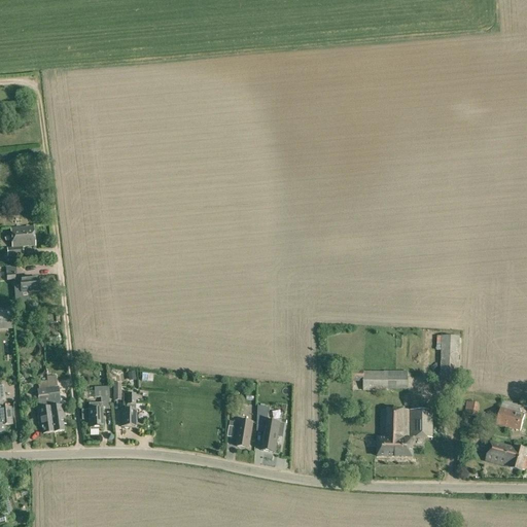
[(7,249),(8,257),(24,255),(23,247),(35,246),(33,227),(10,230),(12,248),(7,249)]
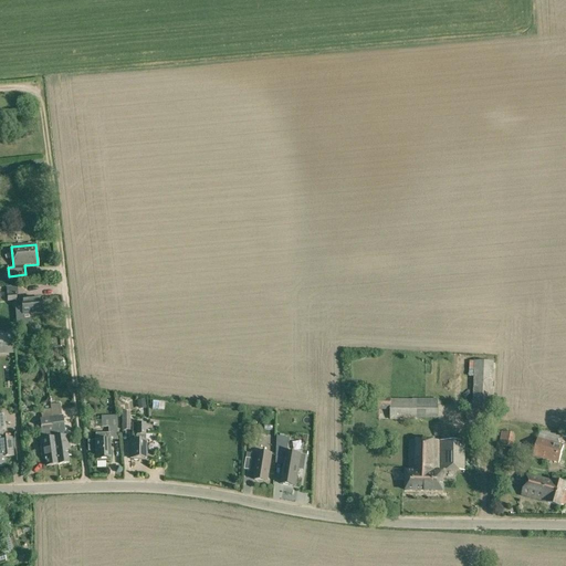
[(6,287),(8,302),(17,301),(16,294),(18,293),(17,286),(6,287)]
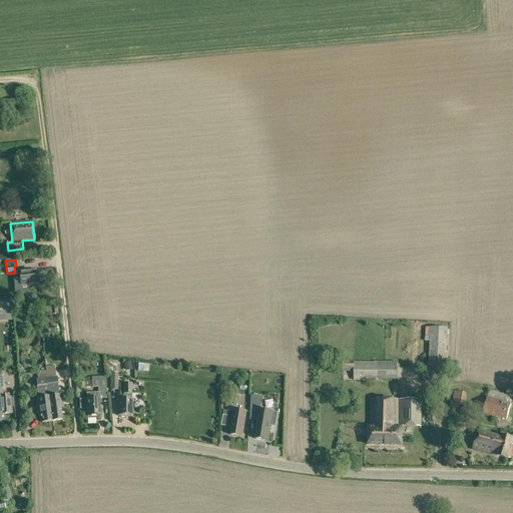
[(19,272),(20,286),(38,284),(37,271),(19,272)]
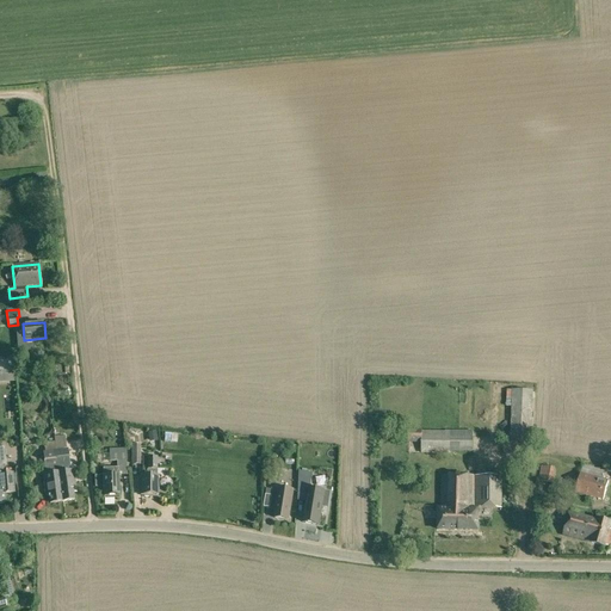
[(0,381),(14,381),(14,365),(13,356),(0,356),(0,381)]
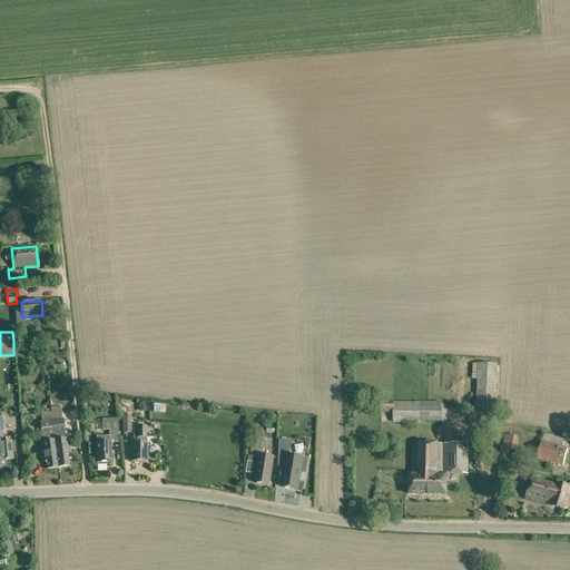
[(470,423),(494,424),(497,364),(473,363),(472,379),(478,379),(477,405),(470,405),(470,423)]
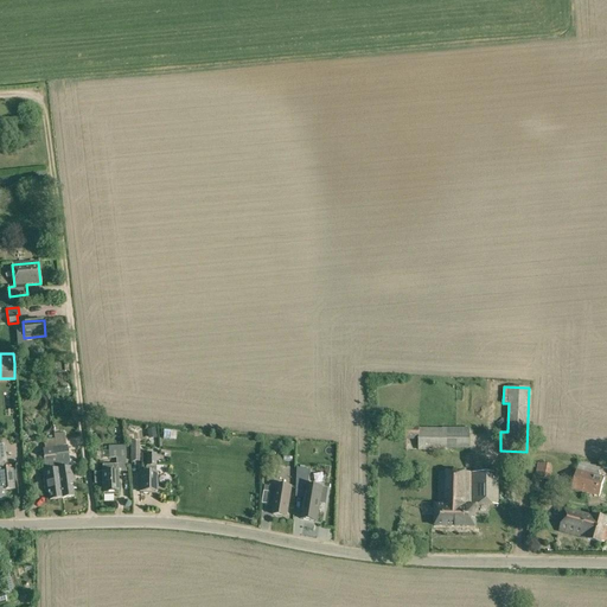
[(417,451),(445,451),(445,448),(470,449),(470,428),(442,428),(406,428),(406,440),(417,440),(417,451)]
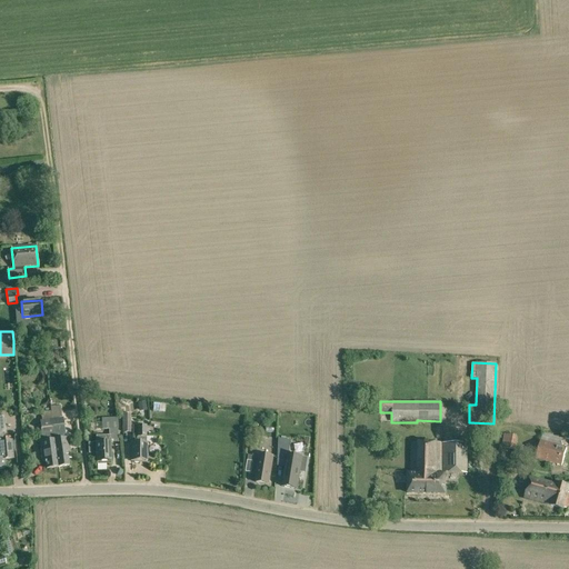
[(165,412),(166,405),(153,403),(152,411),(165,412)]
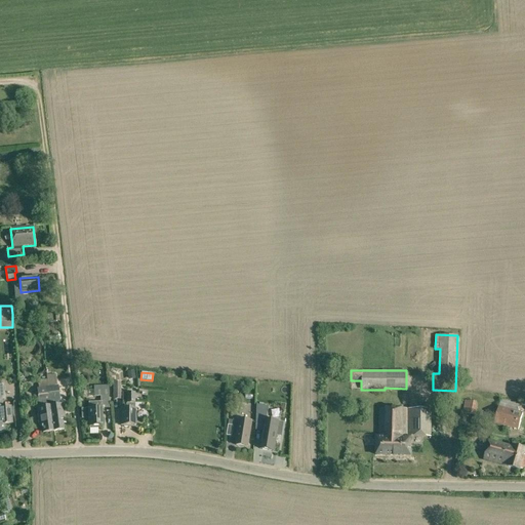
[(307,372),(290,378),(293,387),(310,381),(307,372)]
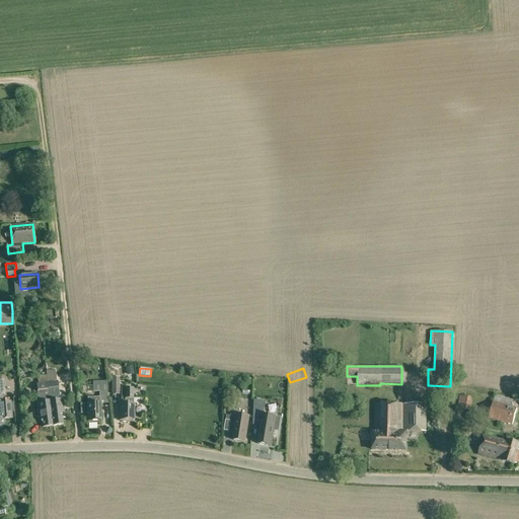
[(50,402),(53,426),(63,425),(62,419),(65,418),(63,399),(60,400),(58,381),(57,381),(55,369),(46,370),(47,375),(50,402)]
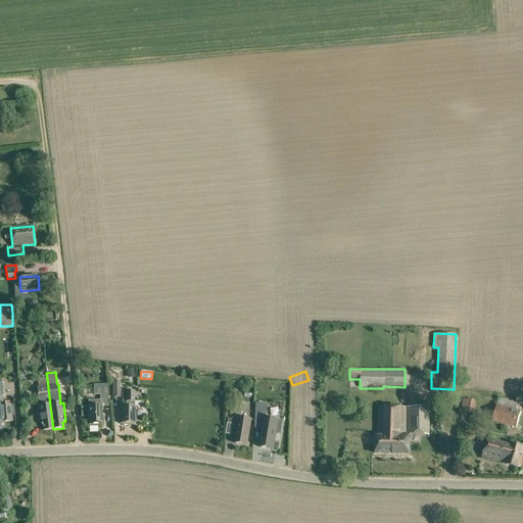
[(42,424),(43,431),(53,429),(50,406),(47,378),(38,379),(39,386),(37,387),(39,406),(37,406),(39,424),(42,424)]
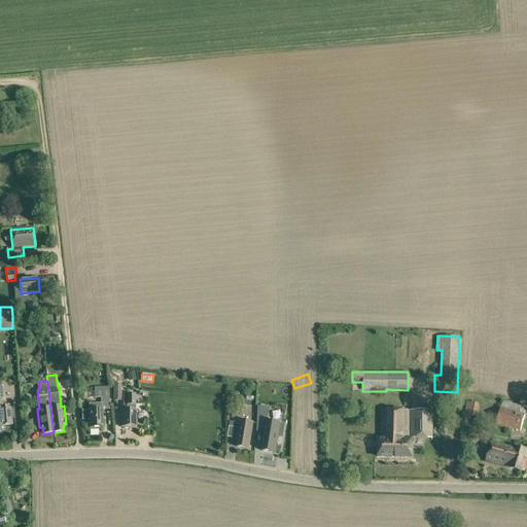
[(10,409),(2,410),(2,409),(1,400),(5,400),(3,386),(0,386),(0,433),(5,433),(4,425),(7,425),(6,422),(11,422),(10,409)]
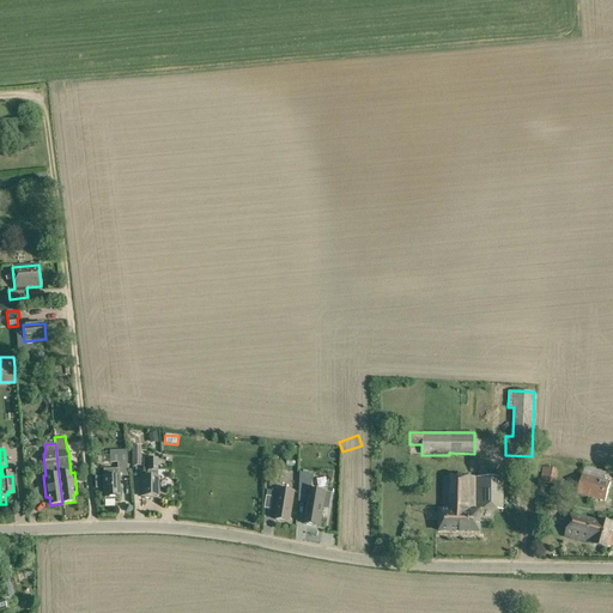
[(109,450),(109,463),(128,462),(127,449),(109,450)]
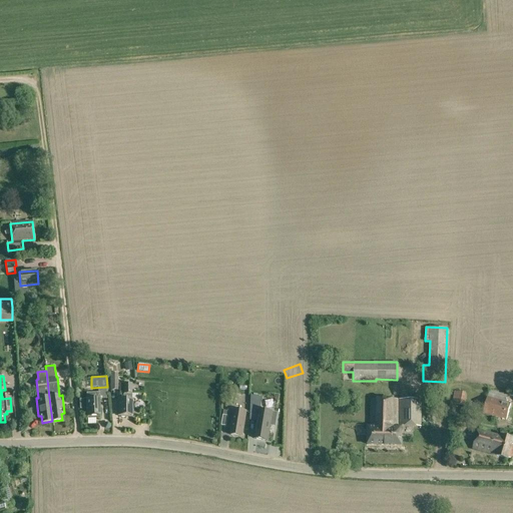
[(121,417),(124,418),(125,416),(131,416),(131,399),(130,399),(130,384),(123,384),(123,399),(118,400),(118,416),(120,416),(121,417)]
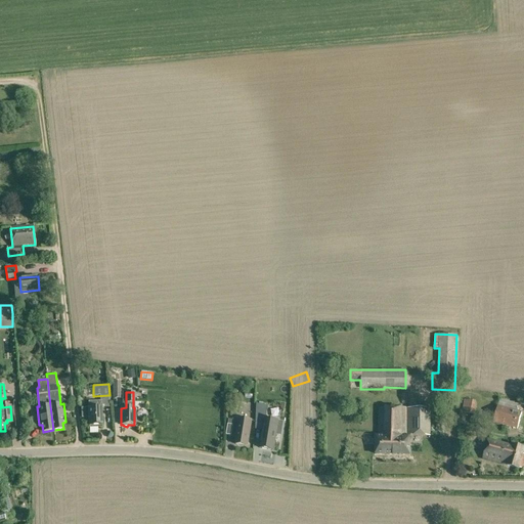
[(462,411),(474,413),(476,401),(464,399),(462,411)]
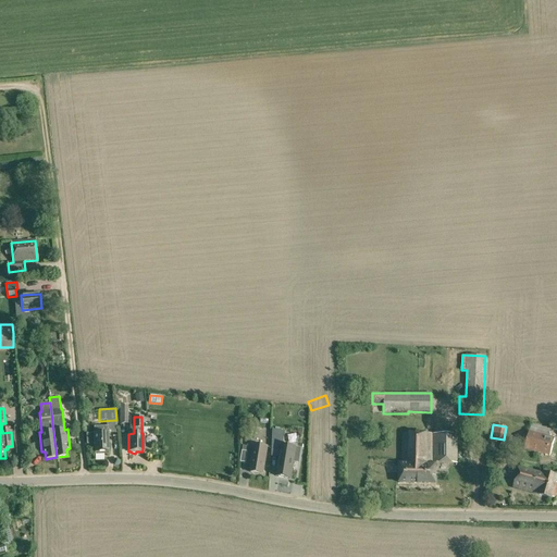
[(531,424),(524,448),(551,456),(555,438),(549,436),(551,430),(531,424)]
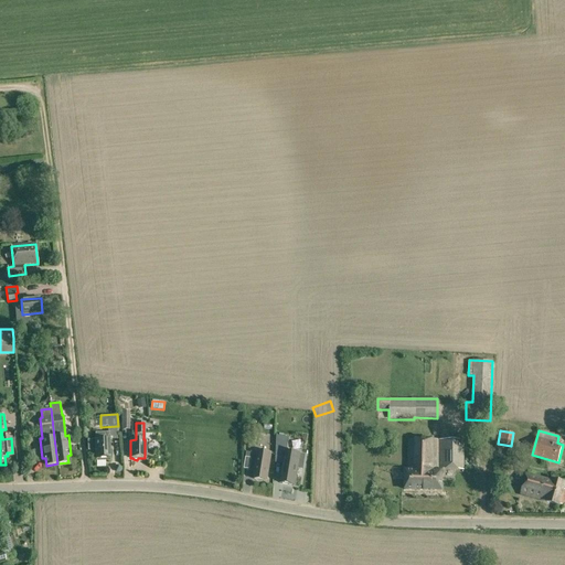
[(96,450),(96,461),(105,460),(105,459),(110,458),(109,439),(109,433),(96,434),(96,439),(88,440),(88,450),(96,450)]
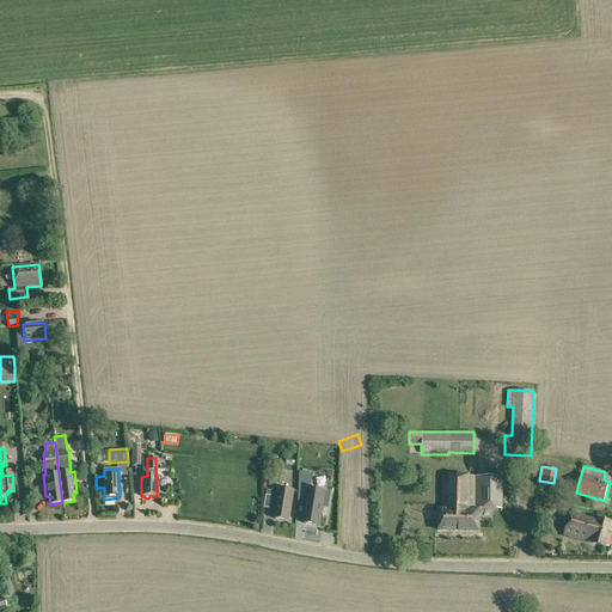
[(299,494),(310,496),(310,489),(313,475),(300,472),(299,494)]
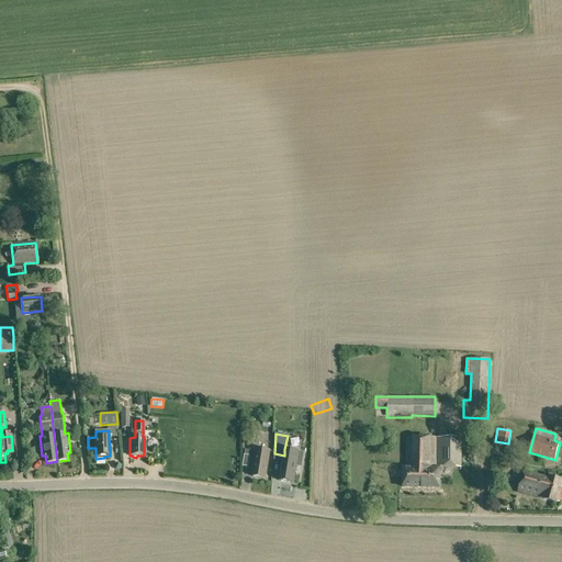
[(402,487),(433,487),(434,438),(406,437),(405,469),(403,468),(402,487)]
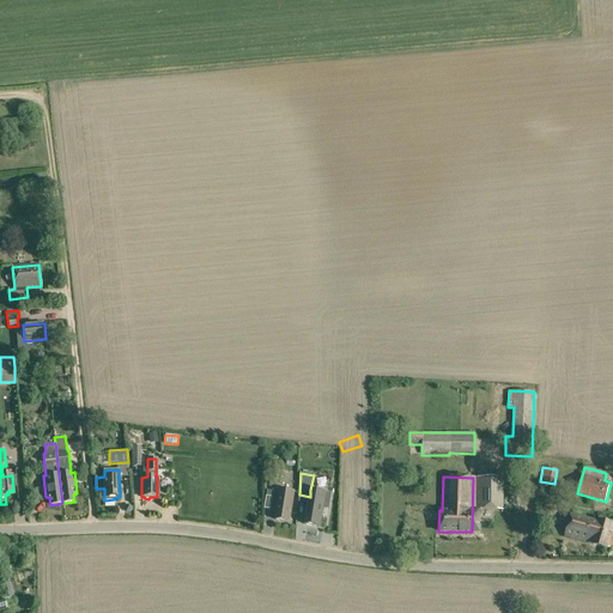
[(472,532),(479,532),(479,511),(479,509),(502,510),(503,479),(473,478),(472,532)]
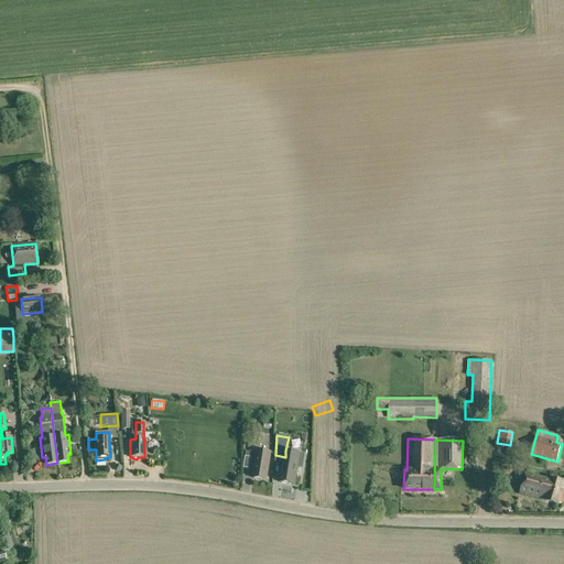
[(255,477),(267,479),(271,453),(259,451),(255,477)]
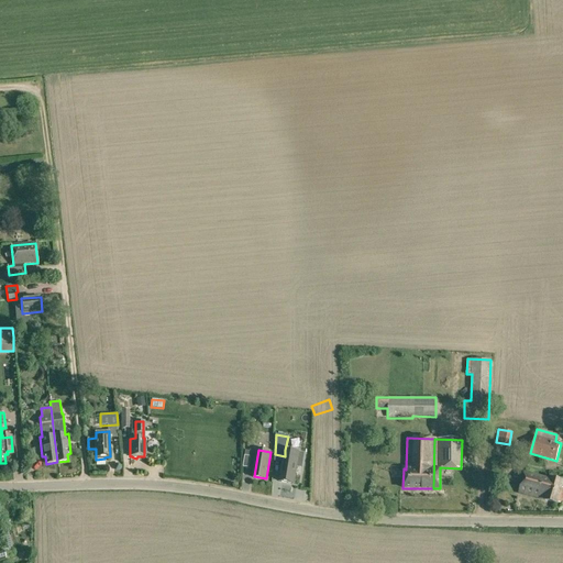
[(279,482),(294,484),(296,466),(301,467),(304,454),(298,453),(298,452),(285,450),(285,456),(279,482)]
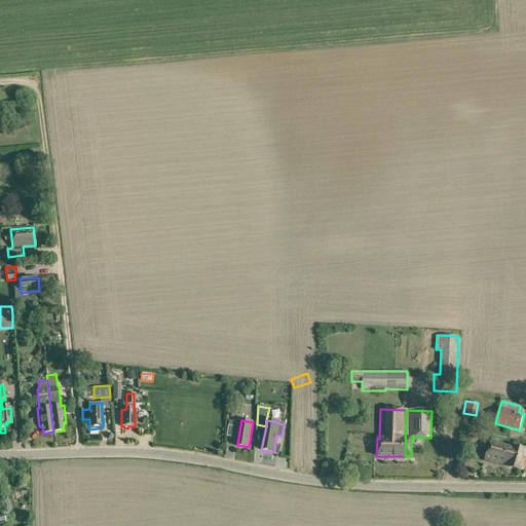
[(485,460),(520,470),(520,468),(522,470),(524,470),(525,465),(523,463),(525,456),(524,456),(525,450),(515,447),(515,449),(490,442),(485,460)]
